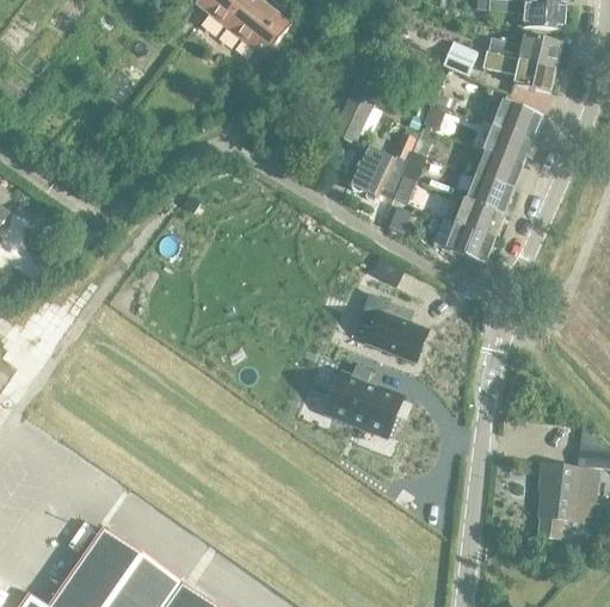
[(293,23),(262,0),(197,0),(196,1),(266,56),(293,23)]
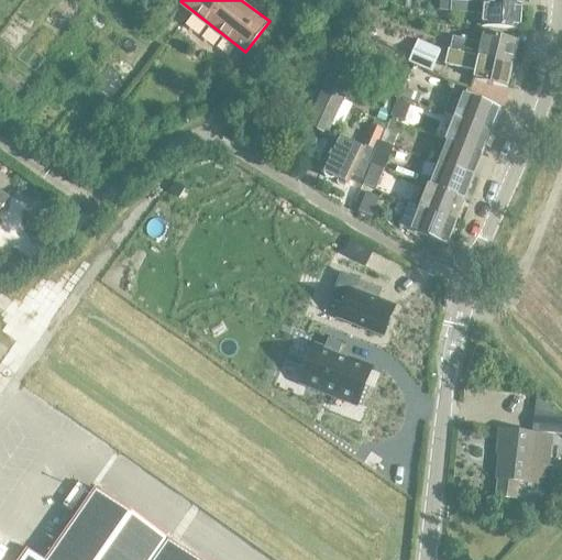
[(482,23),(519,26),(520,3),(478,0),(451,0),(450,9),(482,11),(482,23)]
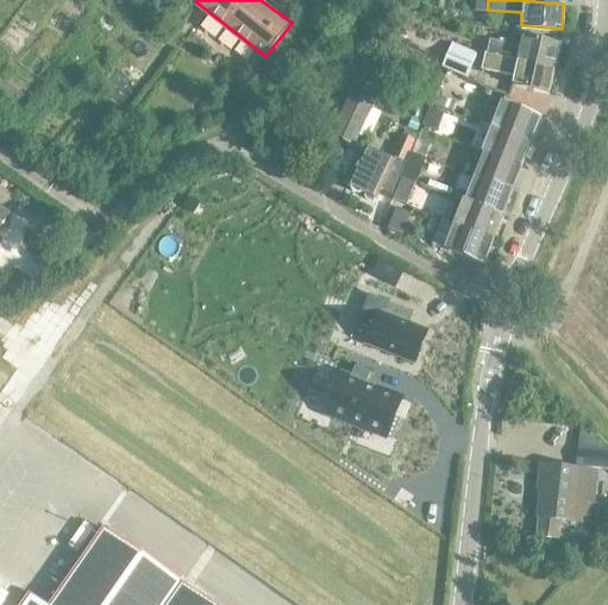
[(502,56),(553,67),(559,42),(524,35),(521,44),(489,37),(486,50),(502,57),(502,56)]
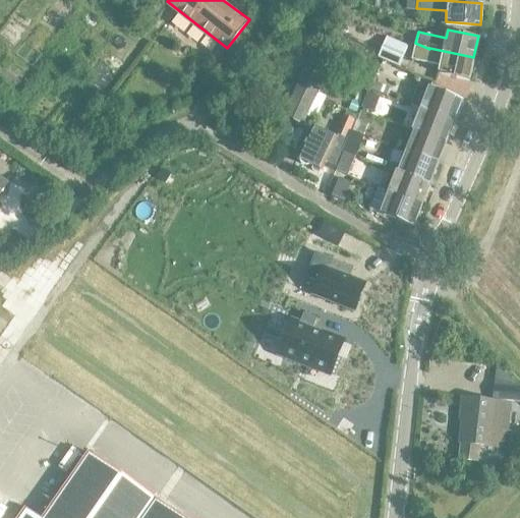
[(406,47),(386,39),(379,55),(400,64),(406,47)]
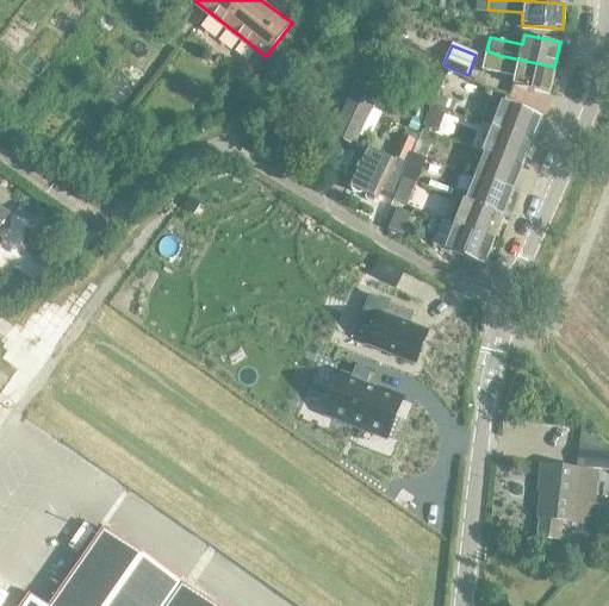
[(503,57),(486,50),(485,50),(482,63),(516,72),(514,83),(550,91),(554,67),(503,56),(503,57)]
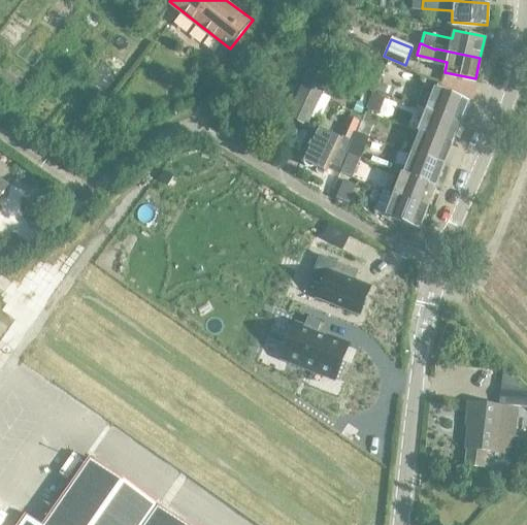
[(304,79),(289,115),(306,123),(310,113),(321,119),(331,96),(321,92),(323,88),(304,79)]
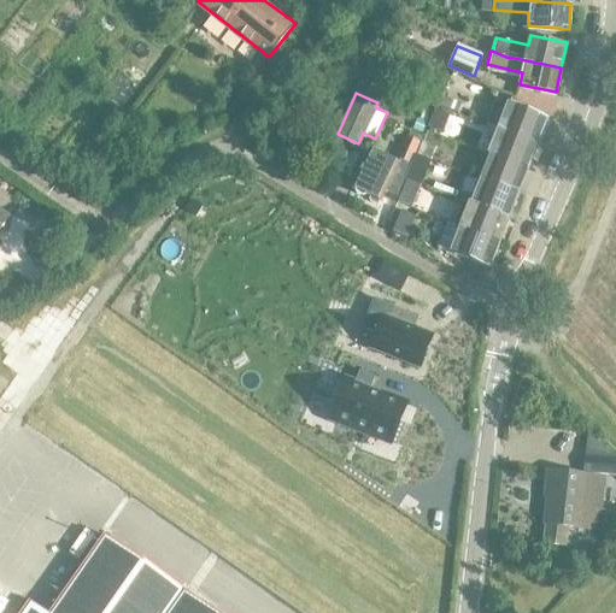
[(443,93),(439,102),(458,110),(462,100),(443,93)]
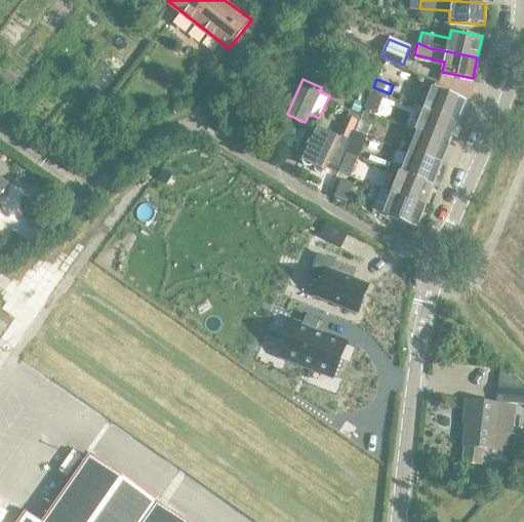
[(421,85),(414,104),(424,108),(457,120),(466,99),(432,86),(431,88),(421,85)]
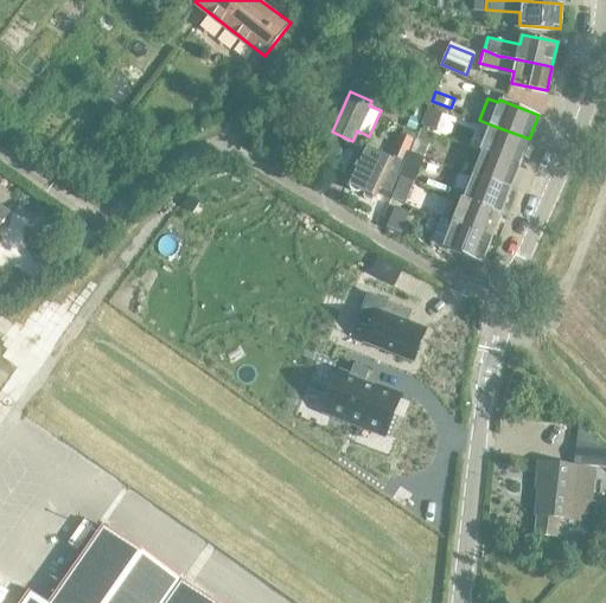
[(442,109),(428,104),(422,123),(437,128),(442,109)]
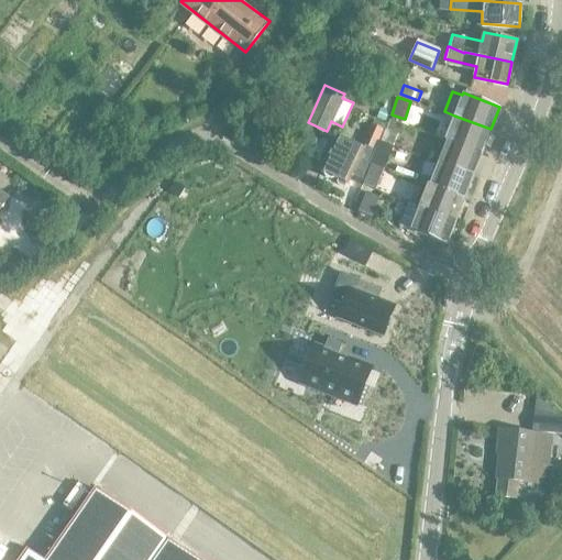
[(454,116),(447,136),(482,151),(491,129),(454,116)]
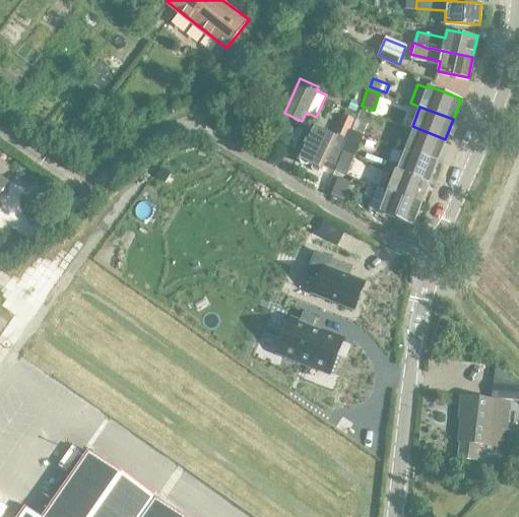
[(225,112),(218,108),(215,114),(221,118),(225,112)]
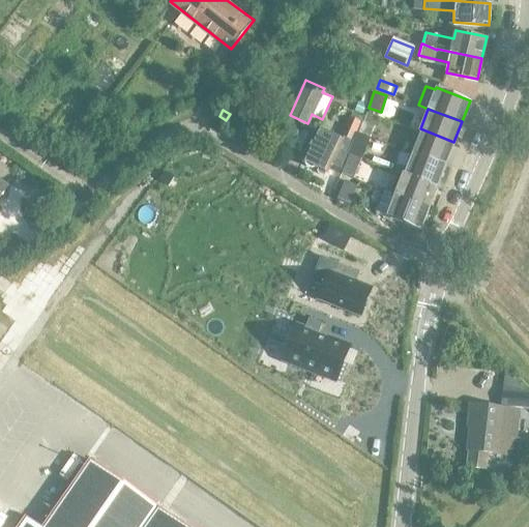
[(326,170),(330,160),(343,167),(348,152),(348,151),(352,139),(360,119),(349,114),(342,134),(343,135),(342,138),(317,126),(302,157),(326,170)]
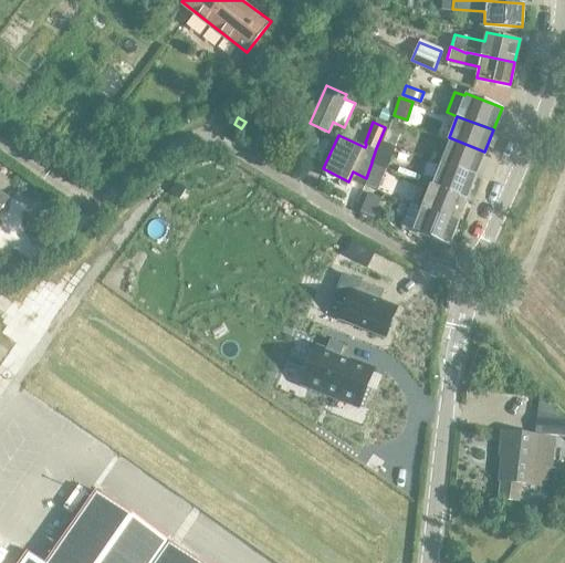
[(400,132),(388,127),(384,139),(396,144),(400,132)]
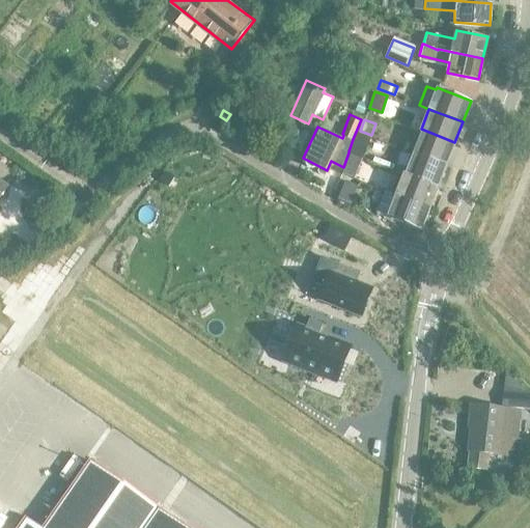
[(454,142),(421,129),(413,150),(446,163),(454,142)]
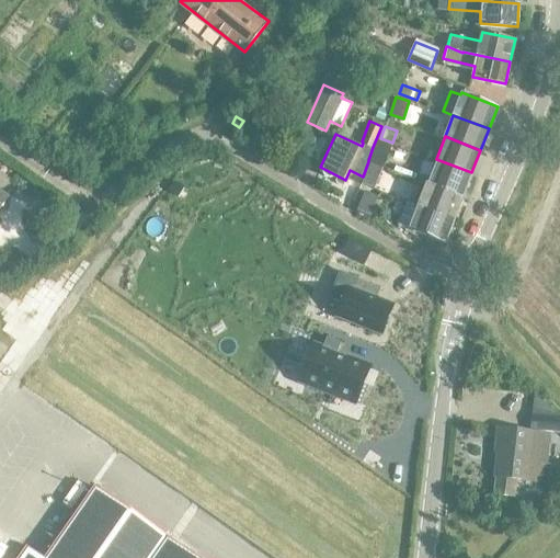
[(374,147),(373,147),(368,160),(368,161),(384,166),(392,145),(377,138),(374,147)]
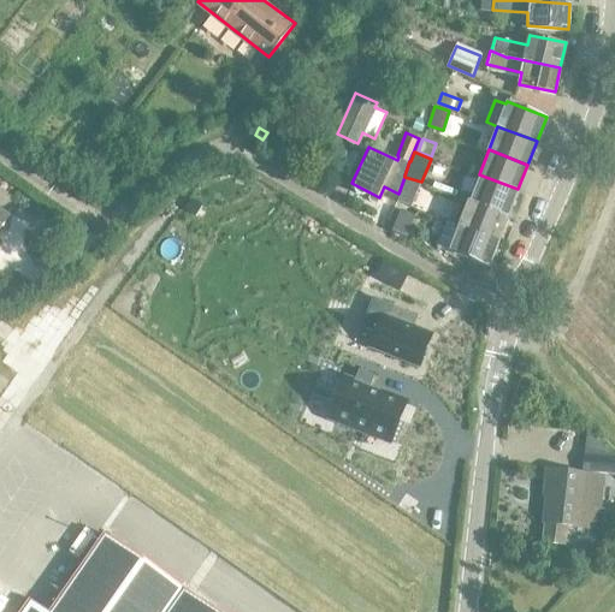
[(462,197),(508,215),(518,189),(479,174),(471,197),(462,196),(462,197)]
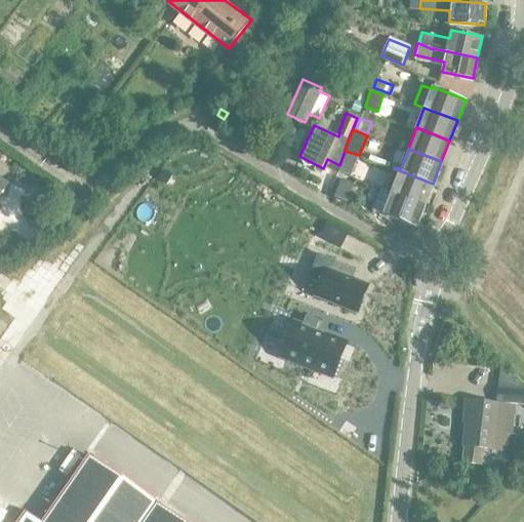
[(359,155),(345,151),(339,165),(338,169),(351,174),(359,155)]
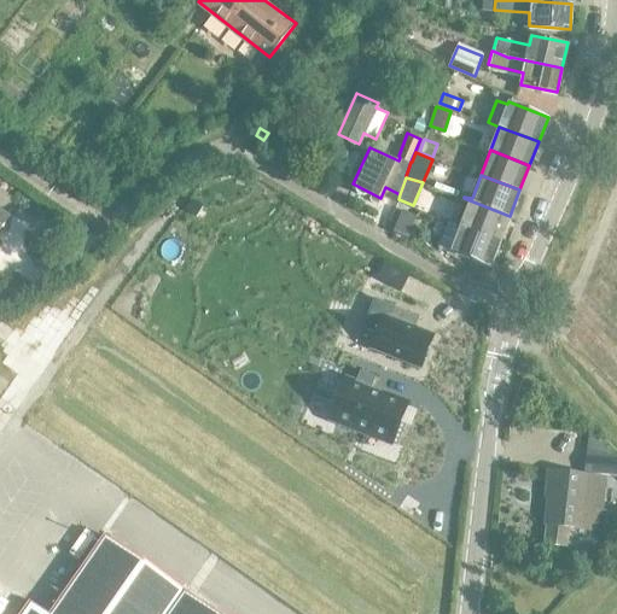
[(510,216),(464,198),(454,222),(500,240),(510,216)]
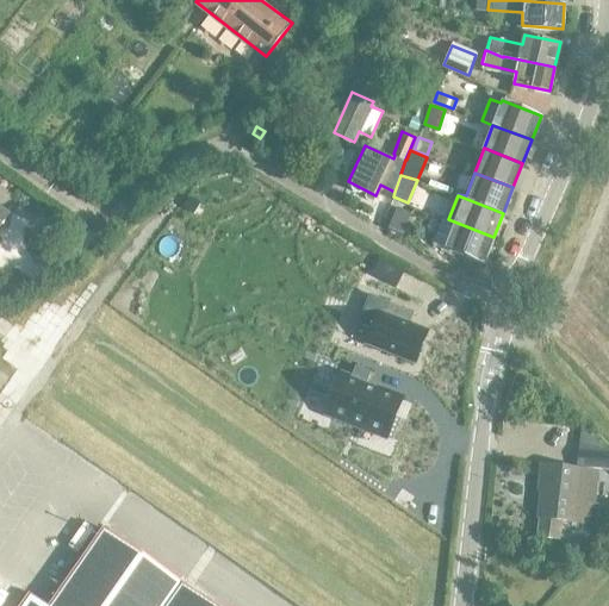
[(389,220),(408,229),(415,211),(397,204),(389,220)]
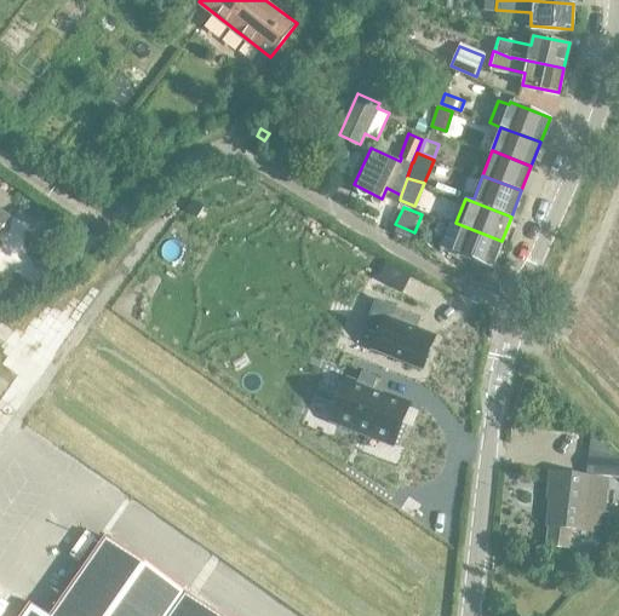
[(441,247),(453,252),(492,266),(502,241),(456,223),(451,222),(441,247)]
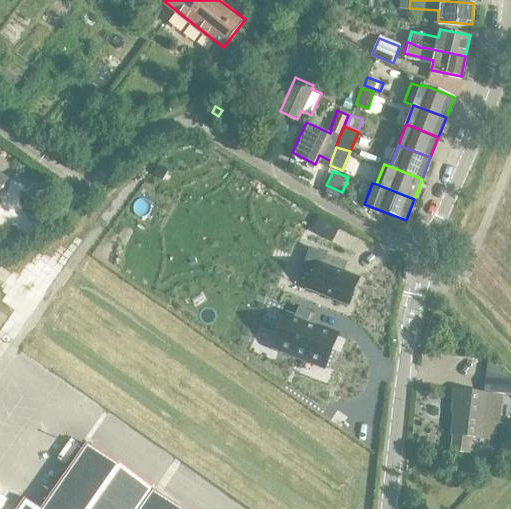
[(307,287),(348,303),(359,275),(344,269),(348,260),(310,245),(300,269),(312,274),(307,287)]
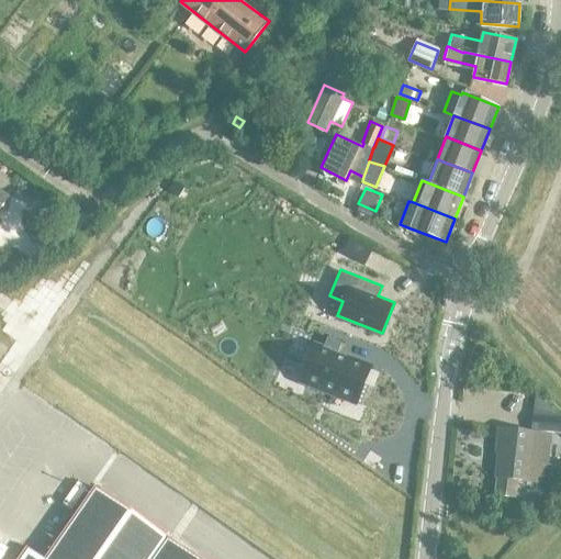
[(356,400),(370,366),(337,354),(343,341),(326,335),(322,347),(314,344),(301,379),(356,400)]
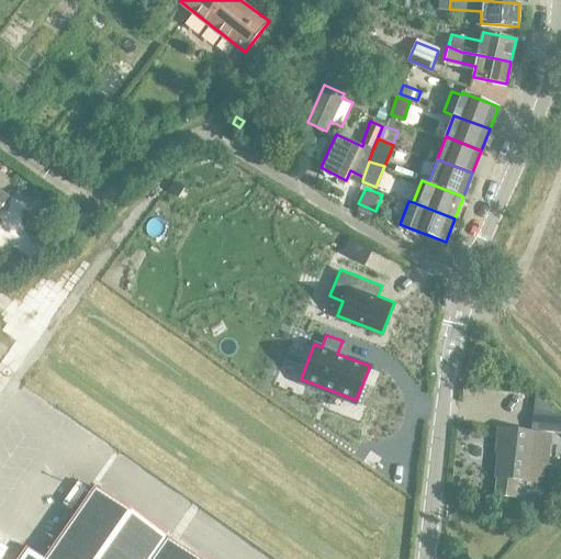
[(560,414),(534,413),(533,426),(560,428),(560,414)]
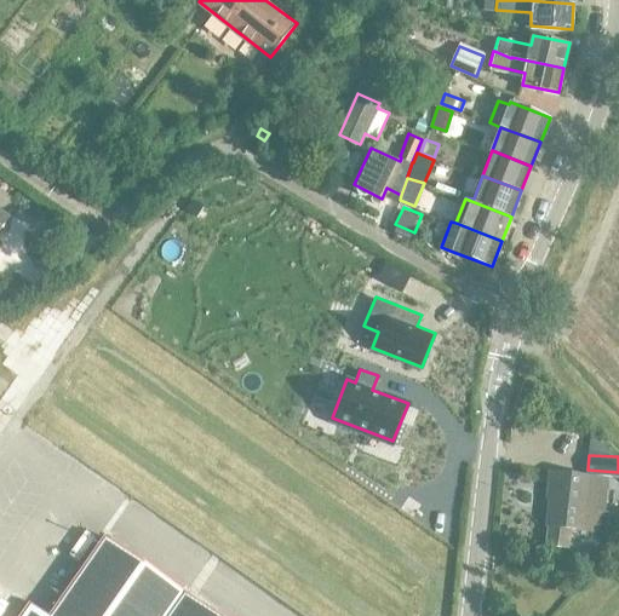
[(569,527),(596,529),(597,508),(603,510),(607,476),(550,471),(548,488),(550,488),(546,523),(549,524),(546,543),(567,546),(569,527)]
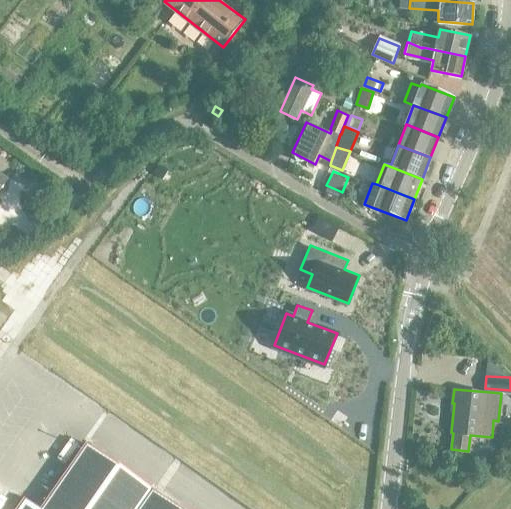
[(183,508),(86,441),(41,506),(24,495),(14,508),(183,508)]
